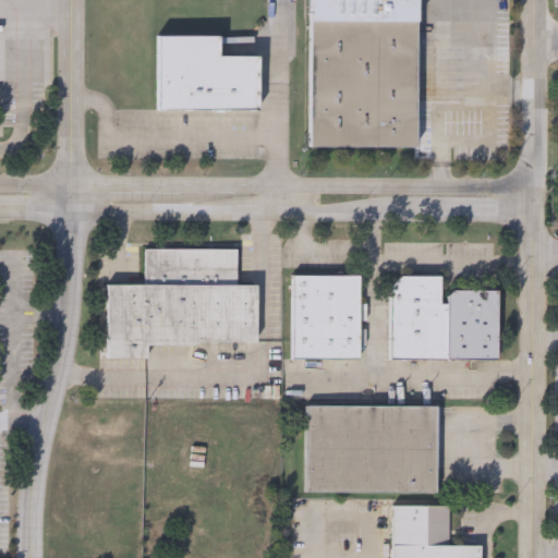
[(308,0),(415,0),(416,152),(310,152),(308,0)]
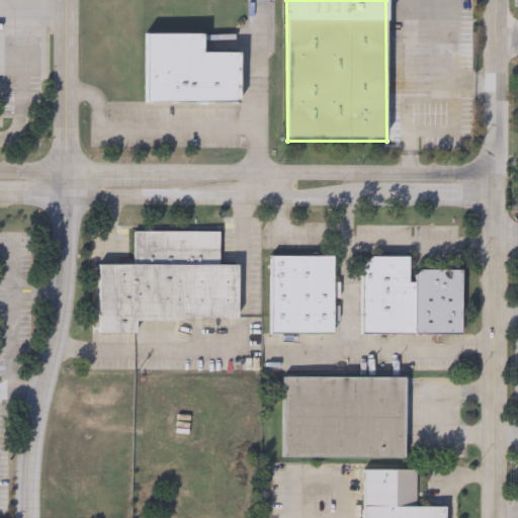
[(146,100),(146,31),(203,31),(203,51),(240,51),(239,101),(146,100)]
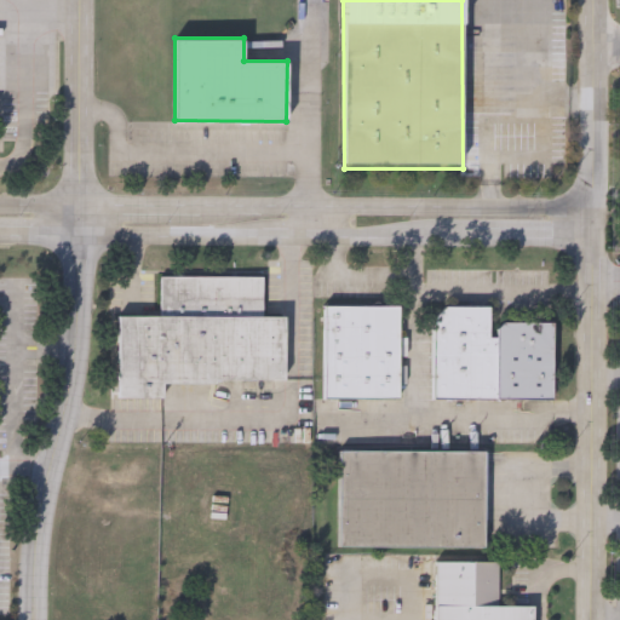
[(282,382),(164,380),(164,399),(118,399),(118,316),(160,316),(164,326),(160,276),(263,276),(262,315),(283,315),(282,382)]
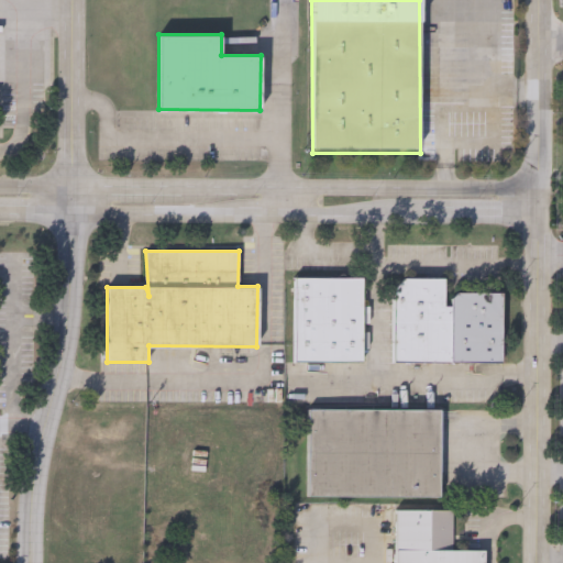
[(294,362),(294,276),(362,276),(362,362),(294,362)]
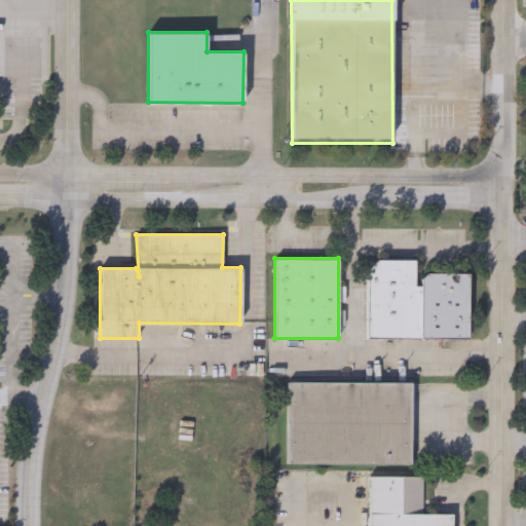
[(468,339),(367,339),(367,259),(417,259),(417,272),(468,272),(468,339)]
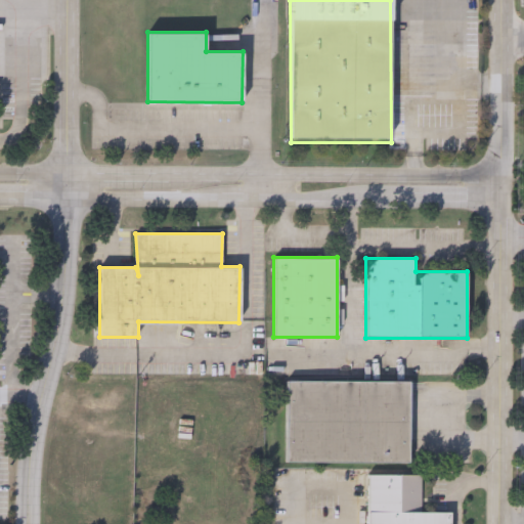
[(409,381),(409,463),(287,463),(287,380),(409,381)]
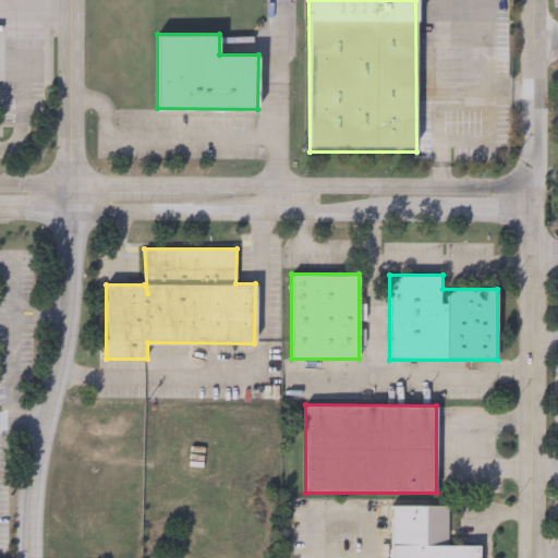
[(448,506),(447,545),(480,545),(478,557),(391,557),(391,506),(448,506)]
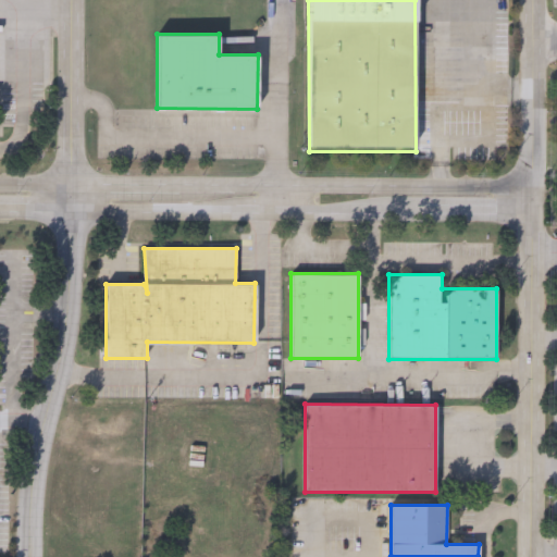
All buildings are outlined.
